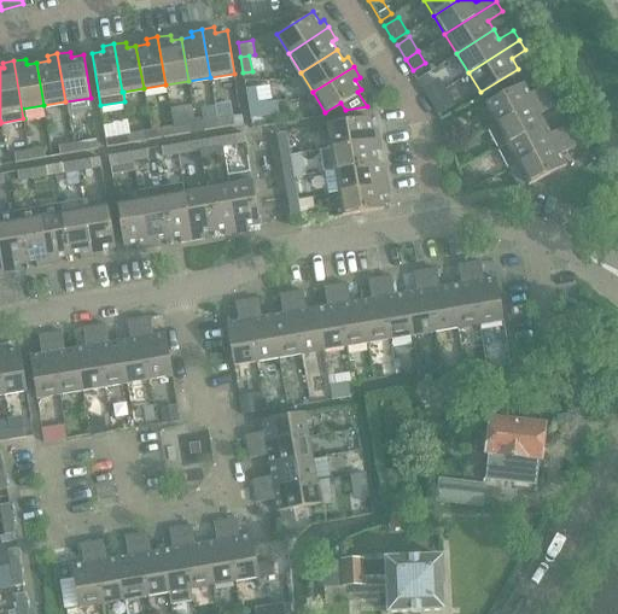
[(437,74),(421,85),(429,97),(445,87),(443,83),(437,74)]
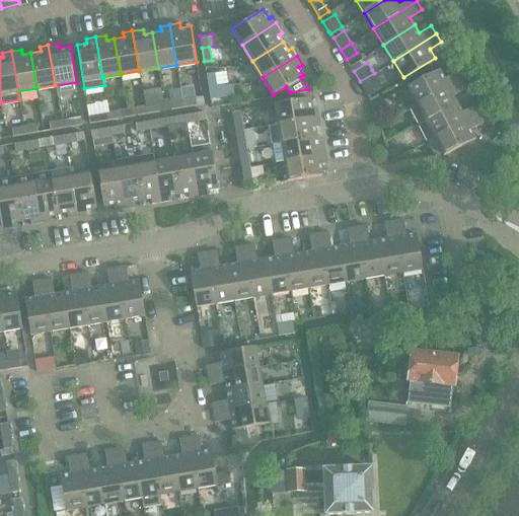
[(408,85),(417,102),(417,103),(462,80),(457,70),(444,77),(440,68),(408,85)]
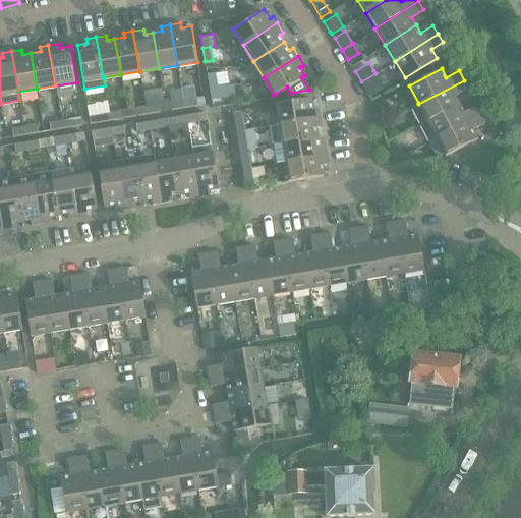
[(207,73),(209,87),(217,85),(215,72),(207,73)]
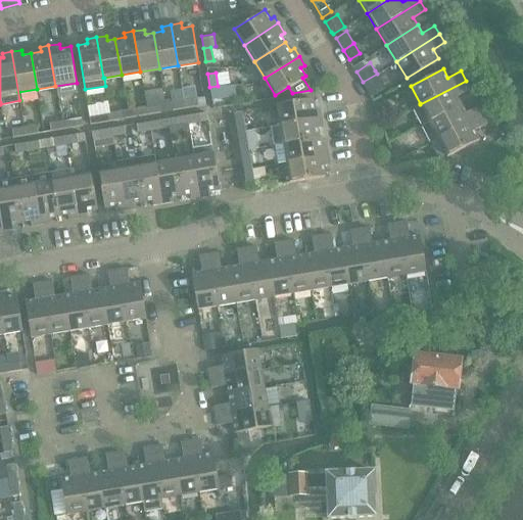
[(377,74),(363,82),(370,93),(384,84),(377,74)]
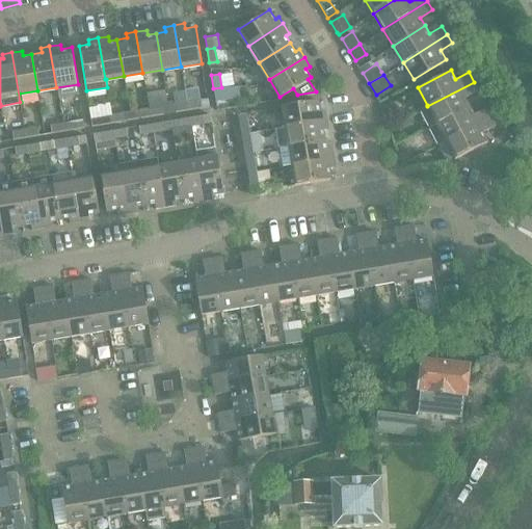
[(478,90),(474,82),(427,106),(427,105),(419,109),(429,127),(470,106),(464,97),(478,90)]
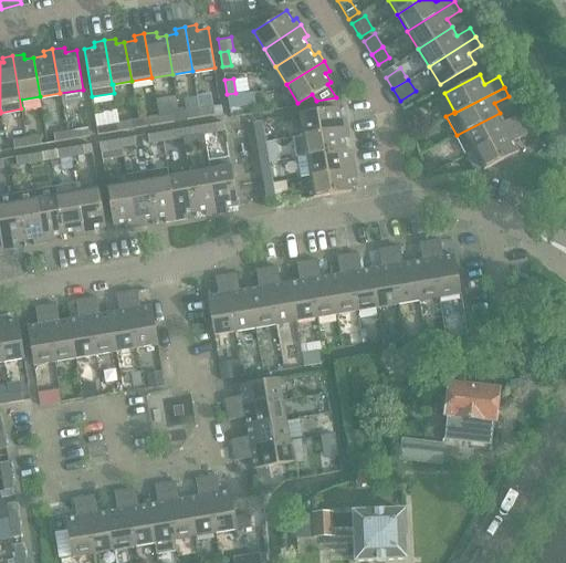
[(236,93),(227,94),(229,107),(238,106),(250,104),(248,92),(240,92),(236,93)]
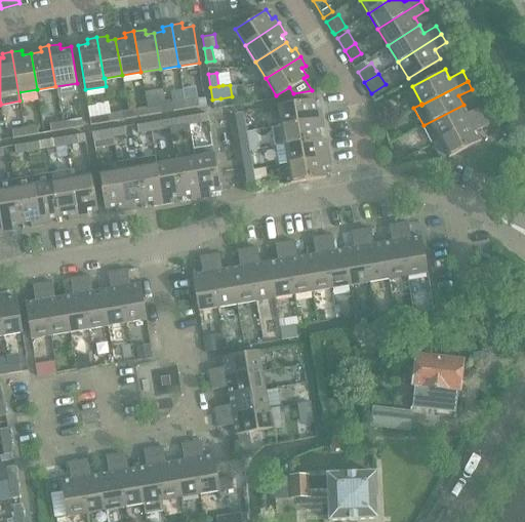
[(197,97),(185,99),(186,108),(199,105),(197,97)]
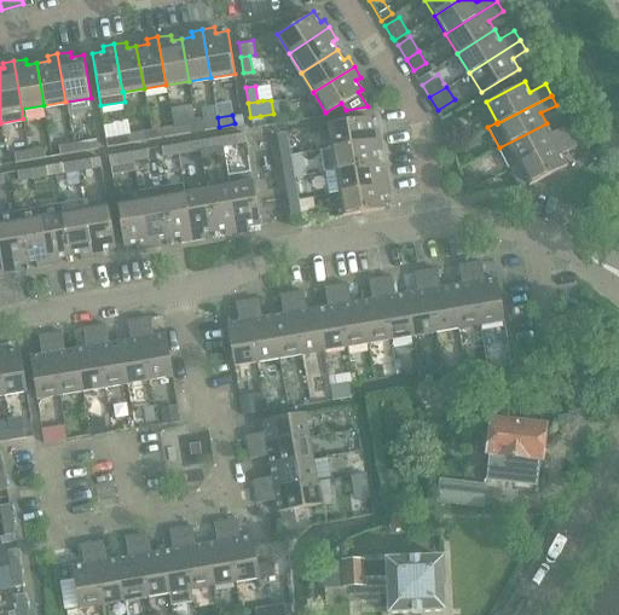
[(328,122),(331,148),(380,140),(377,126),(372,127),(370,115),(328,122)]
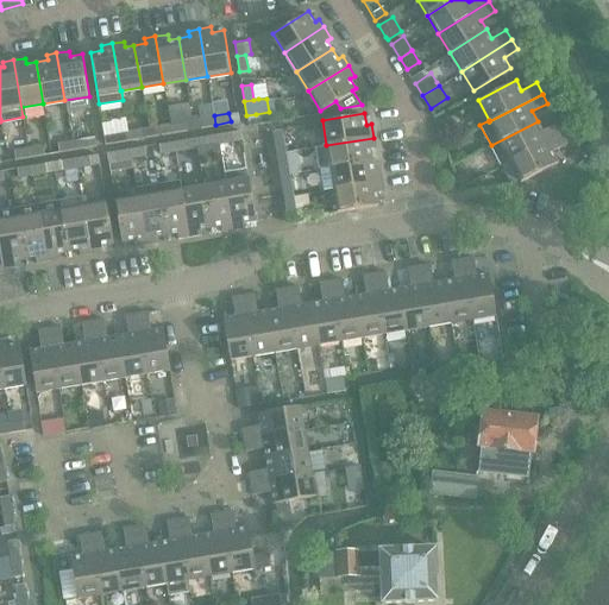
[(201,127),(215,125),(214,115),(200,118),(201,127)]
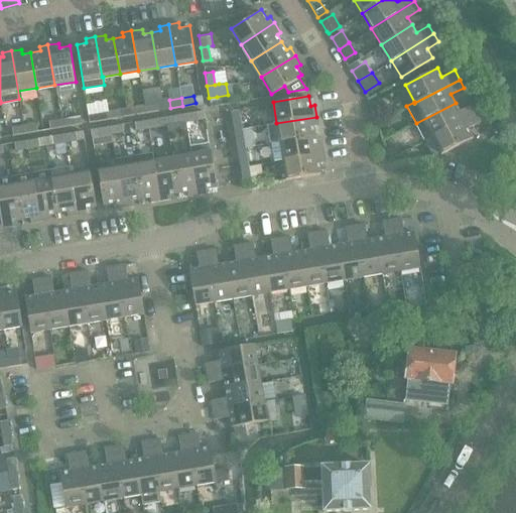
[(381,98),(371,102),(376,111),(385,106),(381,98)]
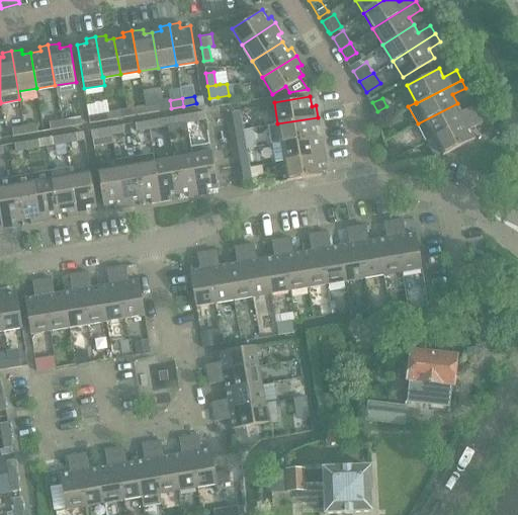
[(158,102),(145,104),(146,112),(159,110),(158,102)]
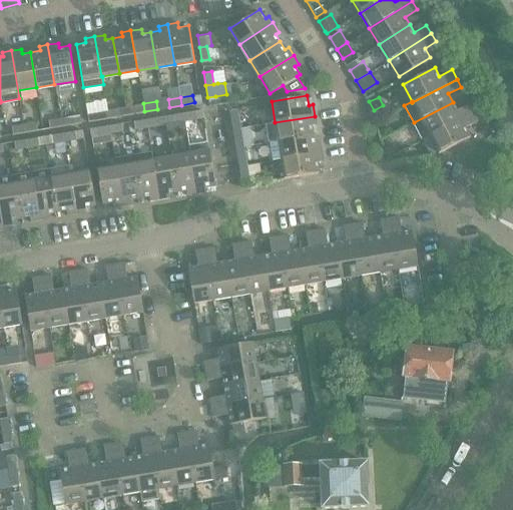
[(457,109),(453,102),(414,122),(422,138),(474,112),(469,103),(457,109)]
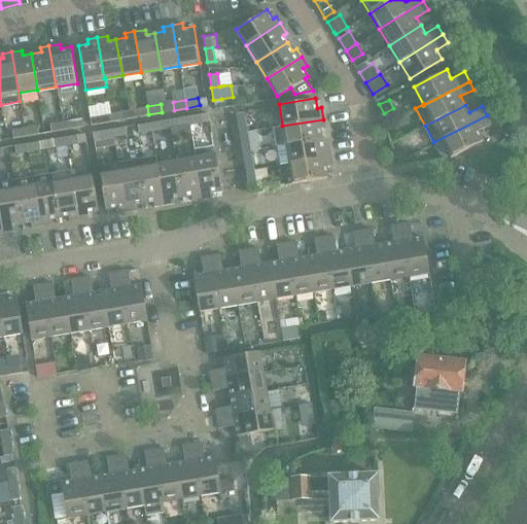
[(141,115),(148,114),(147,106),(139,107),(141,115)]
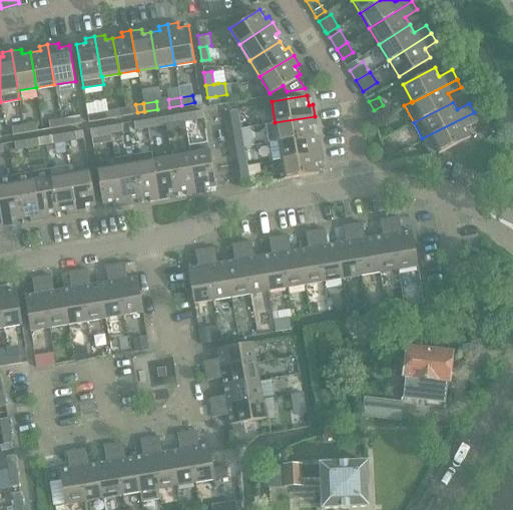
[(119,107),(107,109),(108,117),(120,115),(119,107)]
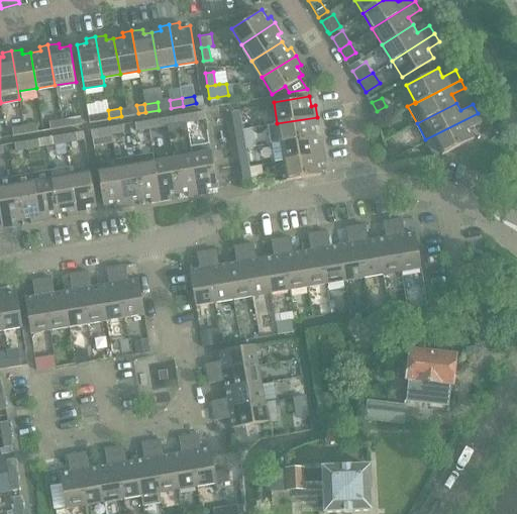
[(90,121),(109,118),(108,110),(89,114),(90,121)]
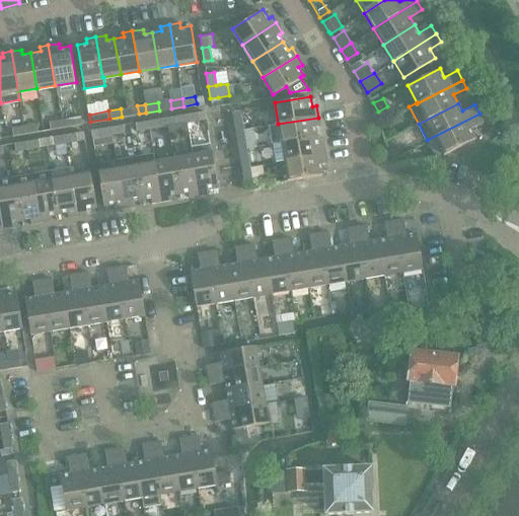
[(205,111),(186,114),(187,122),(207,118),(205,111)]
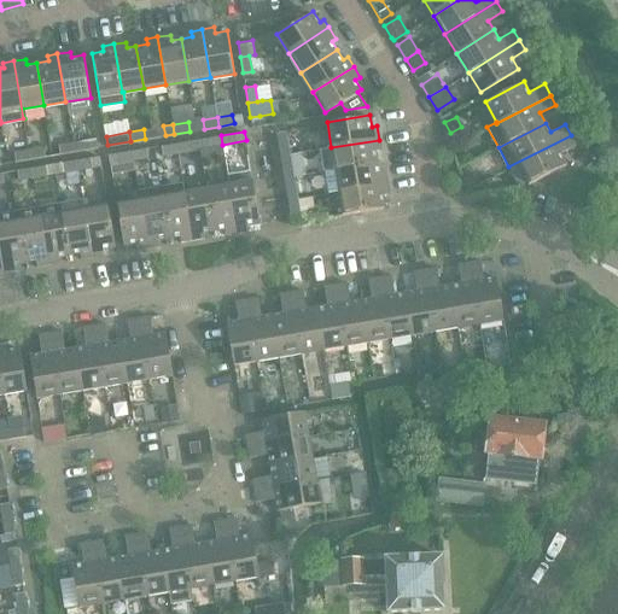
[(200,148),(222,145),(221,135),(198,139),(200,148)]
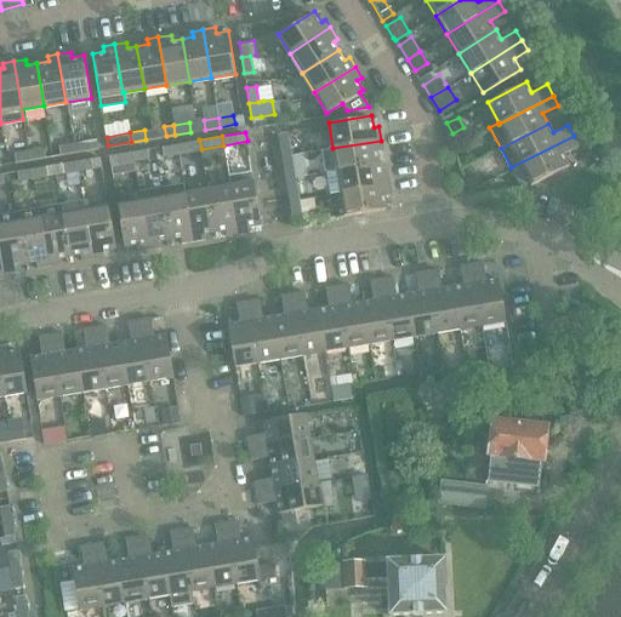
[(579,146),(574,136),(511,167),(522,186),(529,181),(531,184),(569,164),(564,153),(579,146)]
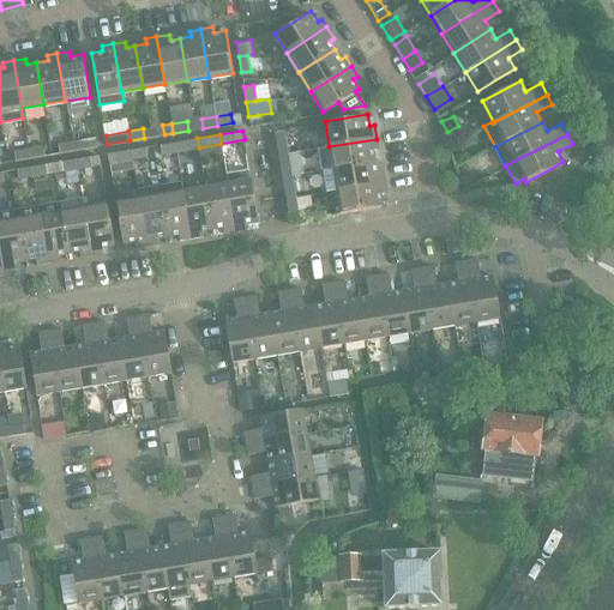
[(96,137),(72,140),(73,150),(97,145),(96,137)]
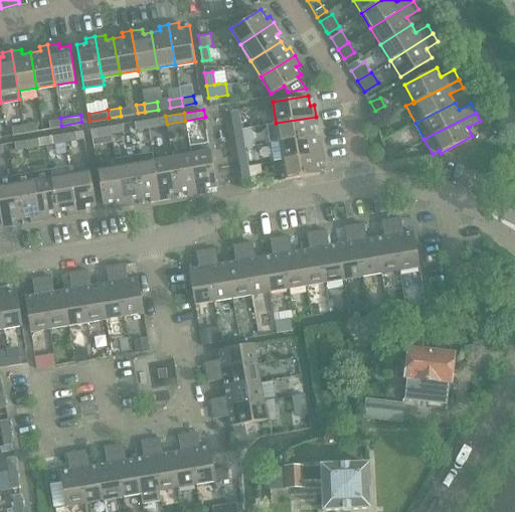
[(231,116),(233,130),(241,129),(239,115),(231,116)]
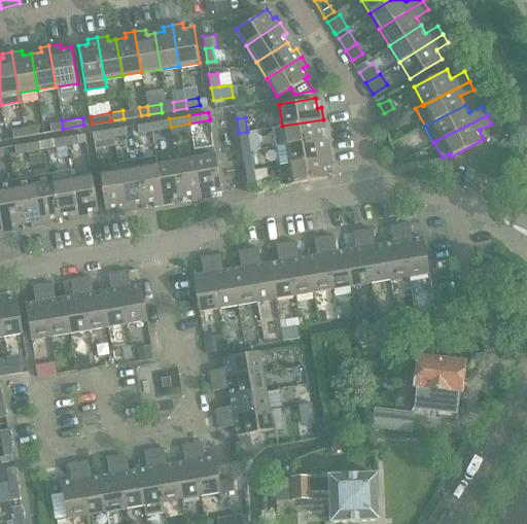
[(169,118),(150,121),(151,130),(171,127),(169,118)]
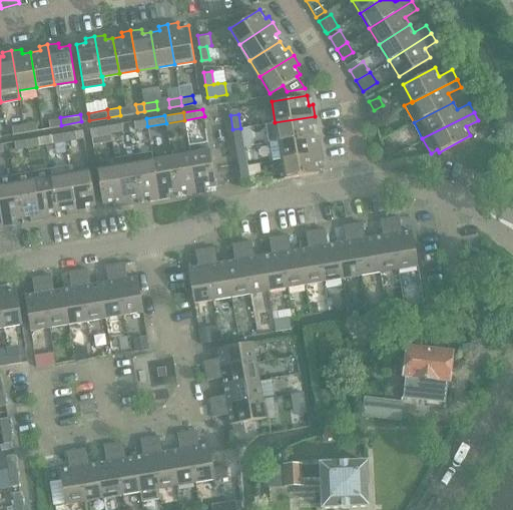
[(316,124),(315,116),(275,122),(278,140),(313,134),(312,124),(316,124)]
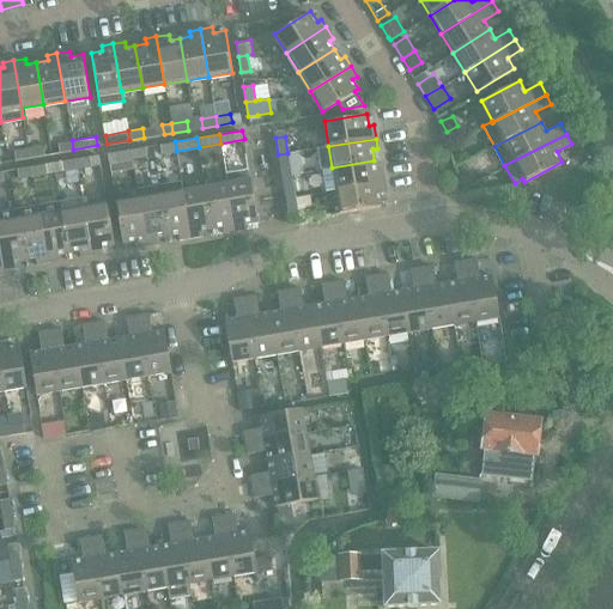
[(60,152),(73,150),(72,140),(59,142),(60,152)]
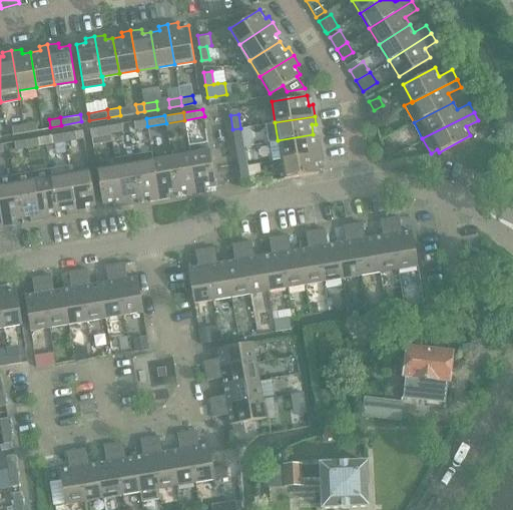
[(135,128),(147,126),(146,118),(134,120),(135,128)]
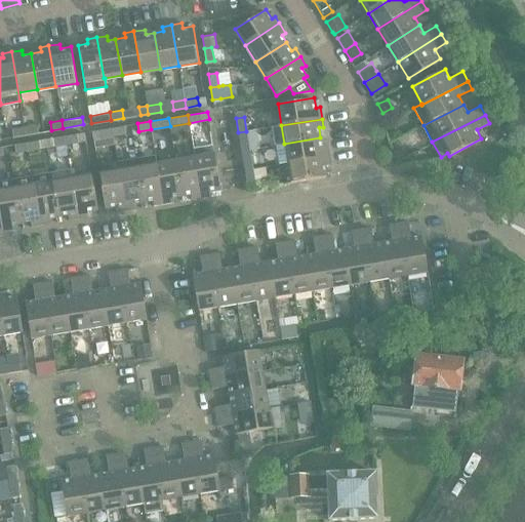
[(38,124),(25,126),(26,134),(39,132),(38,124)]
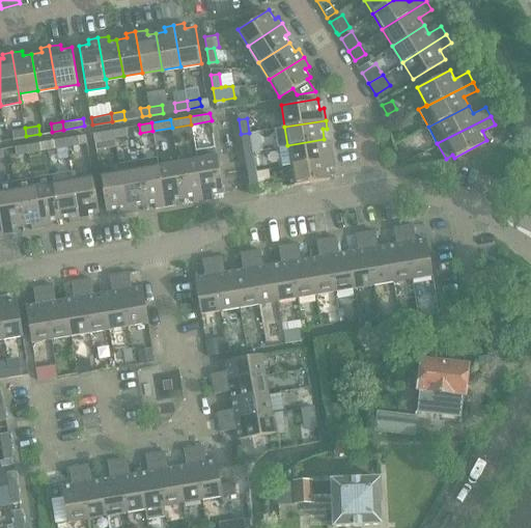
[(127,127),(113,129),(115,137),(128,135),(127,127)]
